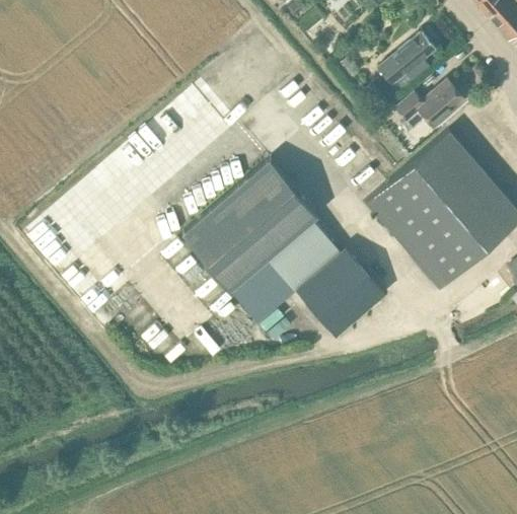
[(516,0),(472,0),(510,42),(516,35),(516,0)]
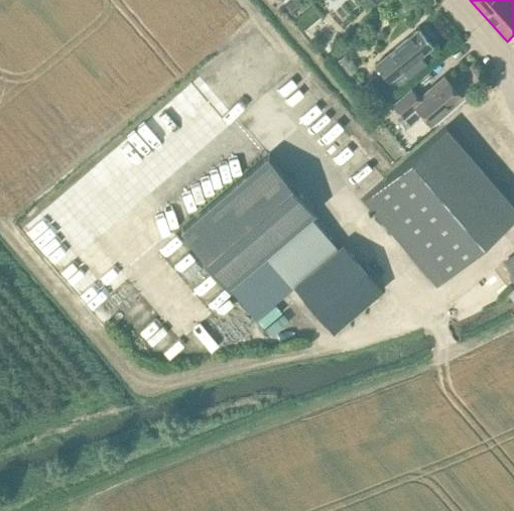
[(420,34),(377,70),(390,86),(392,85),(400,94),(429,70),(421,60),(433,50),(420,34)]
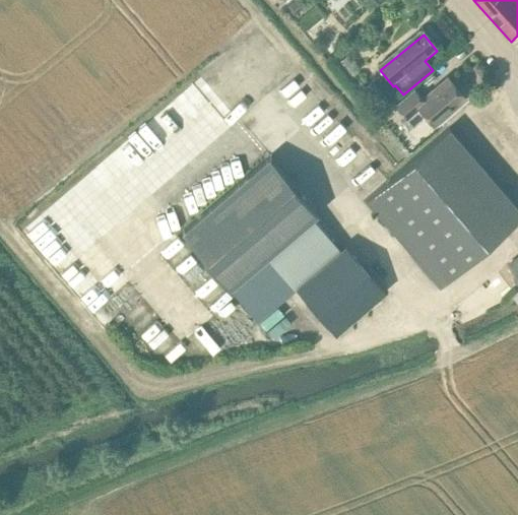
[(362,85),(355,90),(377,115),(383,110),(382,109),(395,98),(380,80),(367,90),(362,85)]
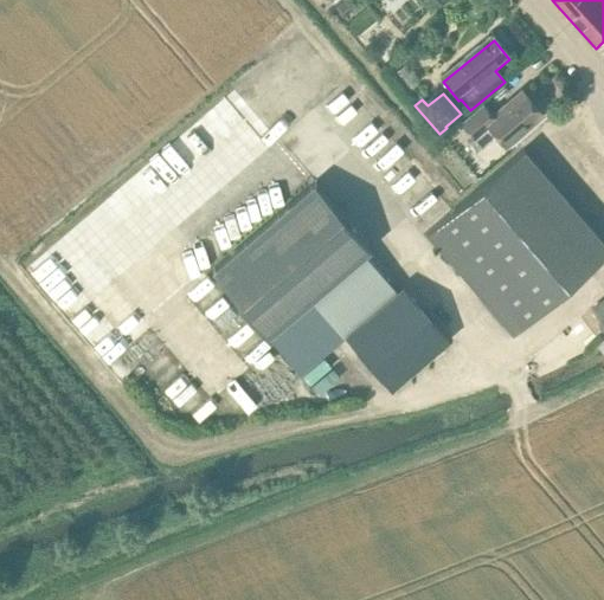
[(508,152),(545,120),(525,95),(495,120),(486,111),(464,130),(476,143),(484,153),(499,141),(508,152)]
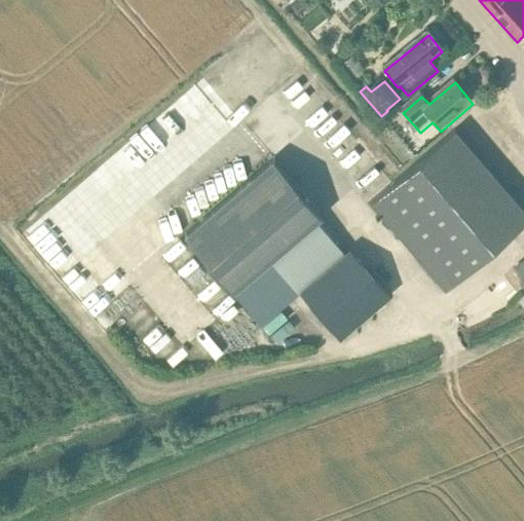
[(372,207),(446,295),(523,229),(523,215),(457,135),(372,207)]
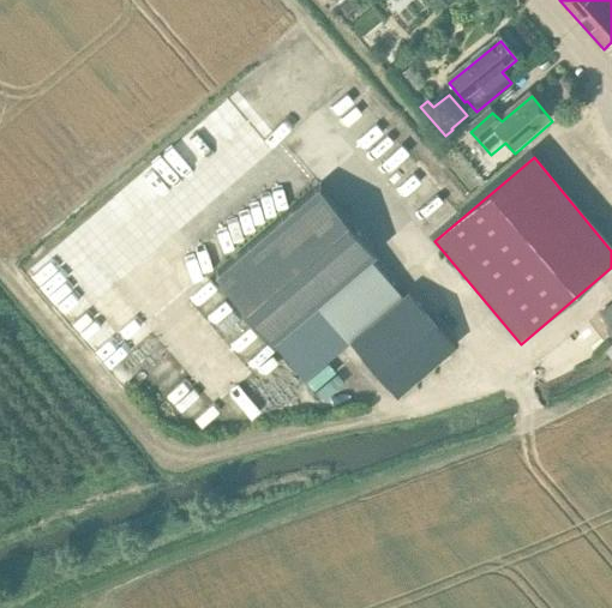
[(377,258),(319,191),(216,281),(273,347),(371,263),(377,258)]
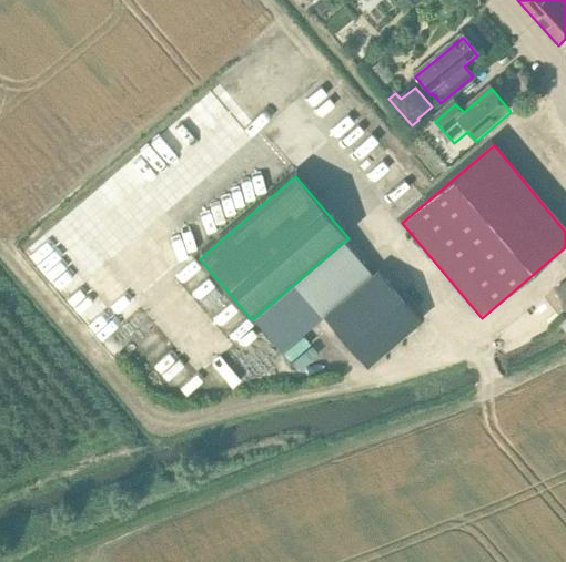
[(343,243),(252,320),(282,355),(324,318),(373,278),(343,243)]
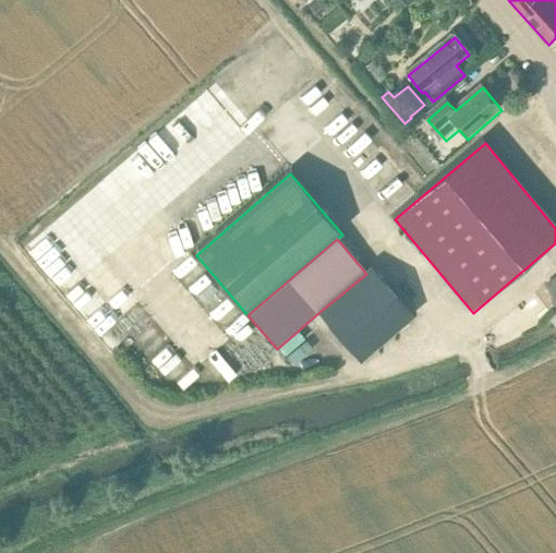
[(366,274),(318,313),(361,363),(414,319),(372,268),(366,274)]
